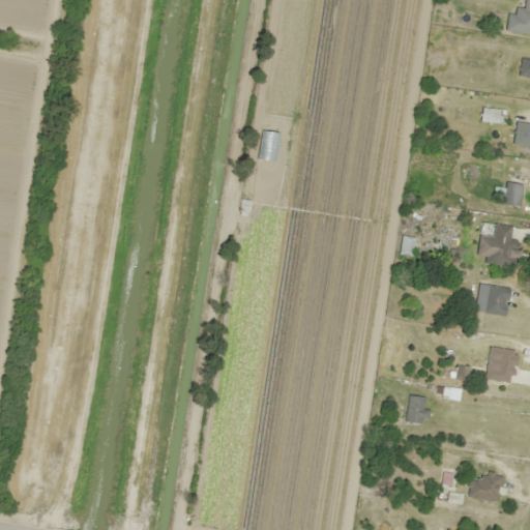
[(504,32),(529,34),(529,0),(522,0),(522,11),(506,10),(504,32)]
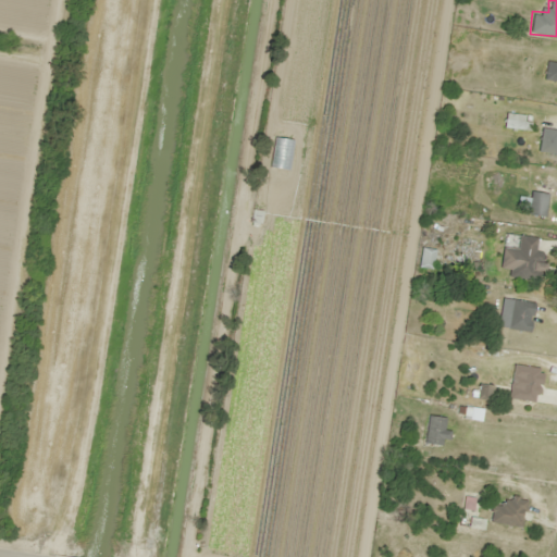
[(556,62),(545,61),(542,79),(556,82),(556,62)]
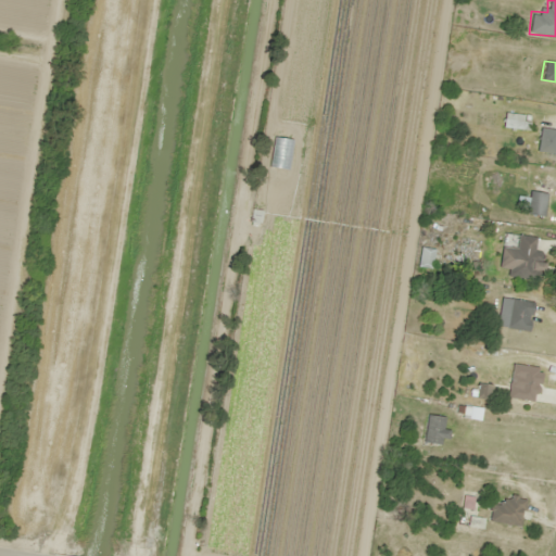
[(520,121),(521,115),(503,112),(500,127),(527,133),(529,122),(520,121)]
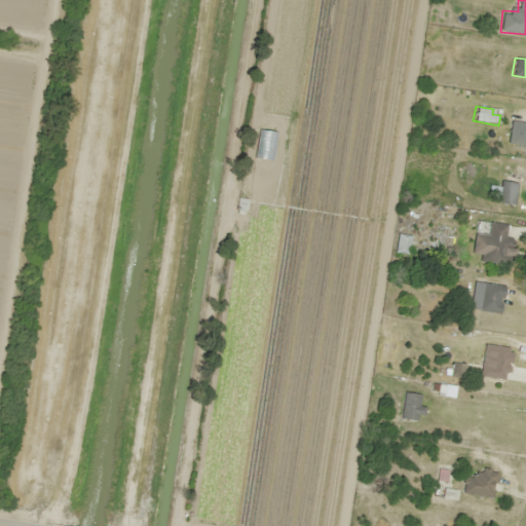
[(515,182),(499,182),(499,187),(487,186),(487,178),(478,178),(478,196),(497,197),(497,202),(514,203),(515,182)]
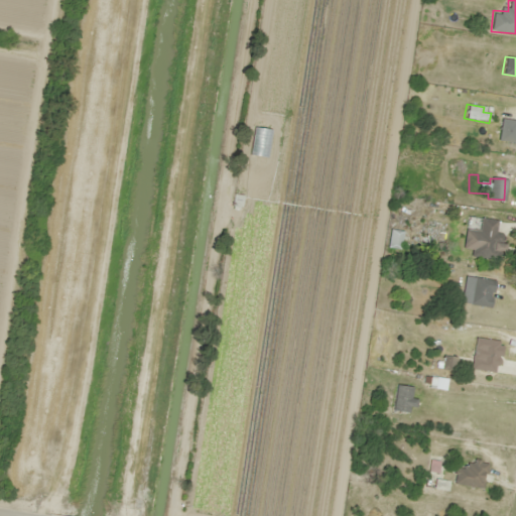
[(504,236),(495,235),(496,220),(479,218),(478,231),(464,230),(462,248),(471,249),(470,257),(502,260),(504,236)]
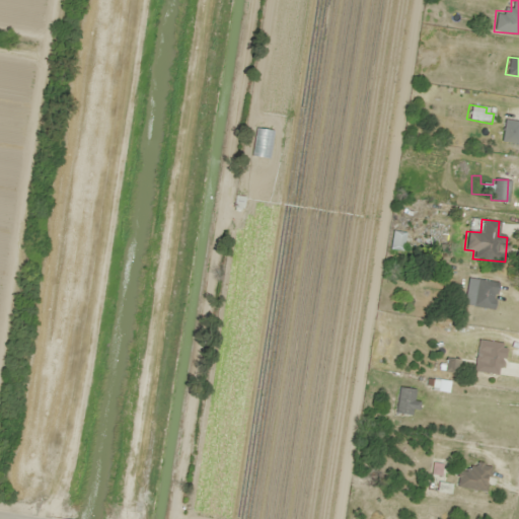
[(401,249),(403,232),(390,231),(388,248),(401,249)]
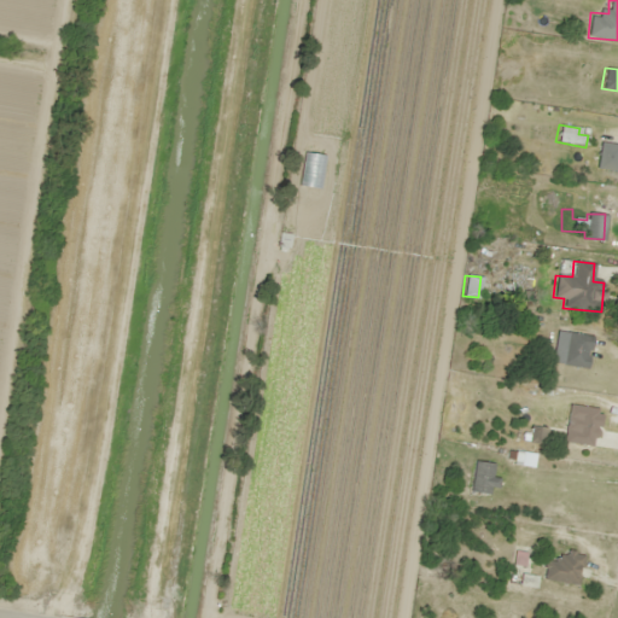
[(560,365),(586,368),(592,336),(566,331),(560,365)]
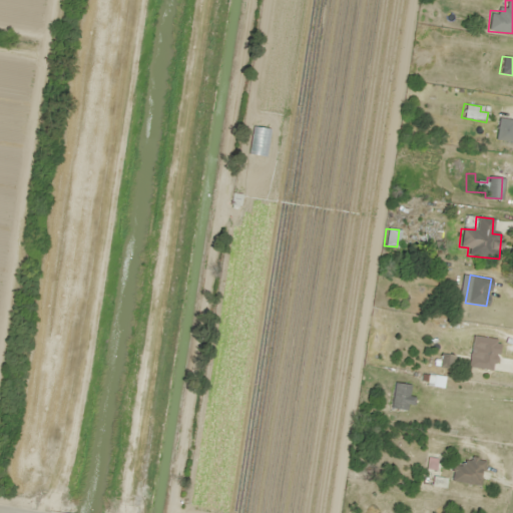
[(478,347),(474,368),(491,371),(497,340),(472,336),(470,346),(478,347)]
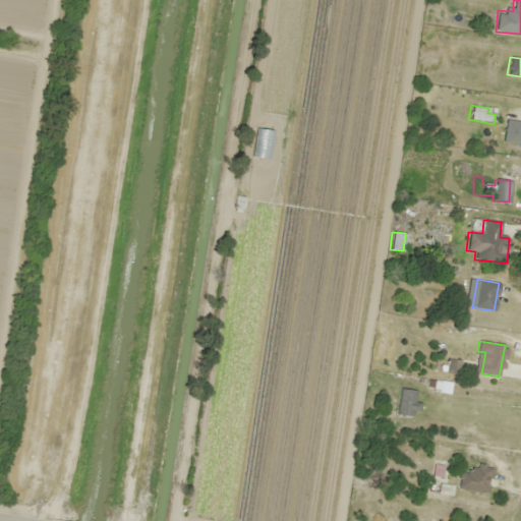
[(417,391),(398,388),(395,414),(414,417),(417,391)]
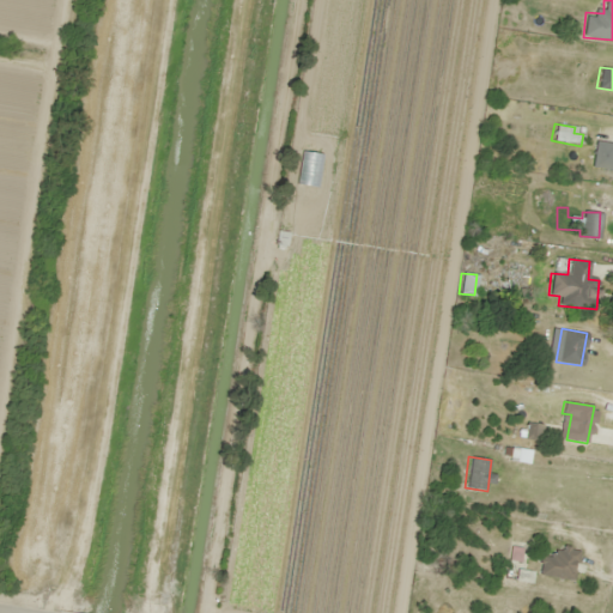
[(577,552),(540,547),(536,575),(574,580),(577,552)]
